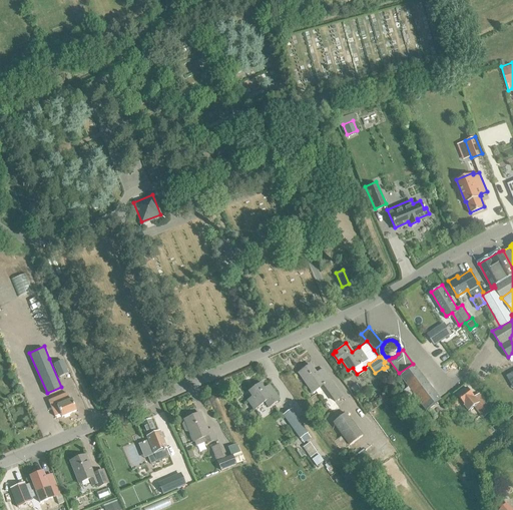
[(54,363),(59,376),(68,372),(63,359),(54,363)]
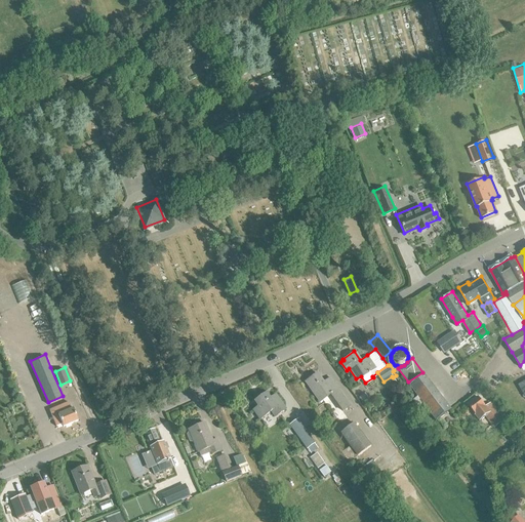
[(317,371),(305,379),(310,387),(319,400),(329,392),(339,405),(341,408),(350,403),(348,400),(338,387),(329,375),(323,379),(317,371)]
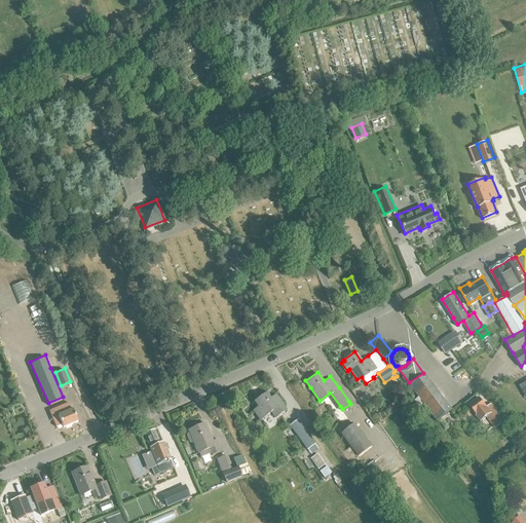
[(423,373),(409,382),(417,394),(413,398),(421,410),(426,407),(435,419),(450,408),(423,373)]
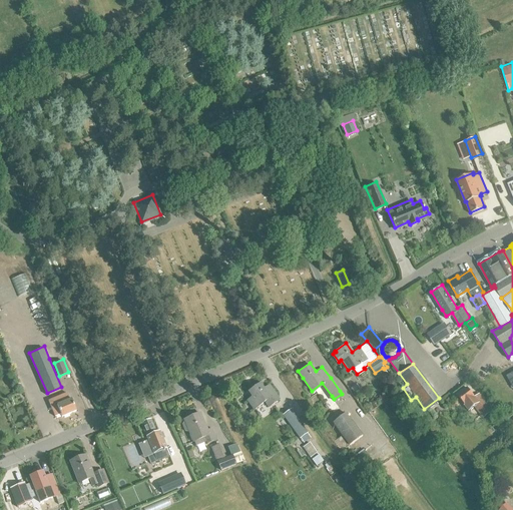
[(247,390),(251,396),(246,399),(253,408),(265,400),(268,406),(279,398),(271,387),(266,391),(260,382),(247,390)]
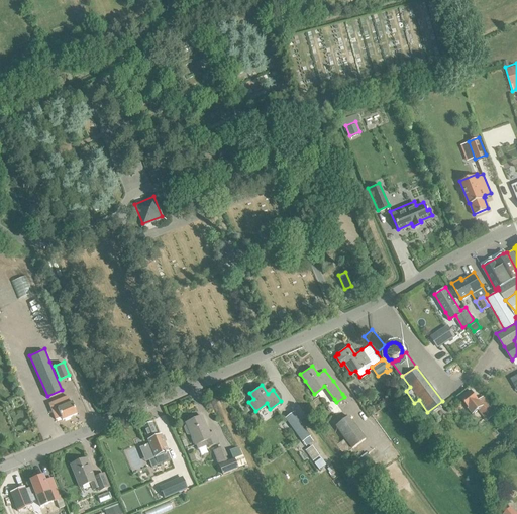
[(352,389),(356,395),(363,391),(358,385),(352,389)]
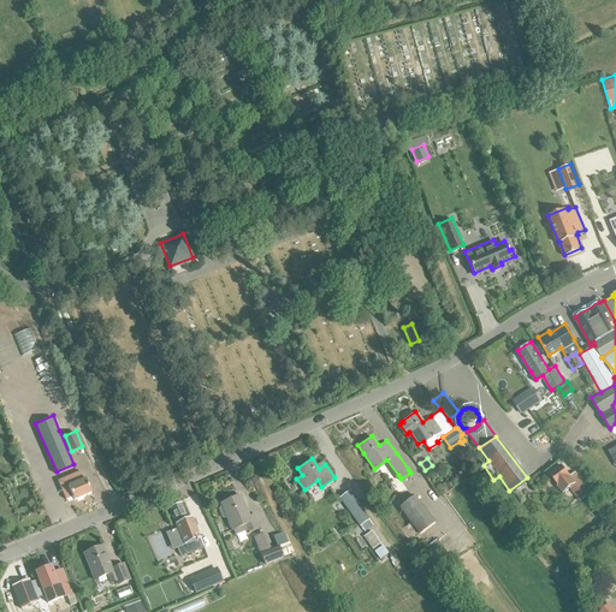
[(557,485),(562,491),(569,486),(580,499),(592,491),(575,469),(569,474),(561,463),(549,471),(557,483),(557,485)]
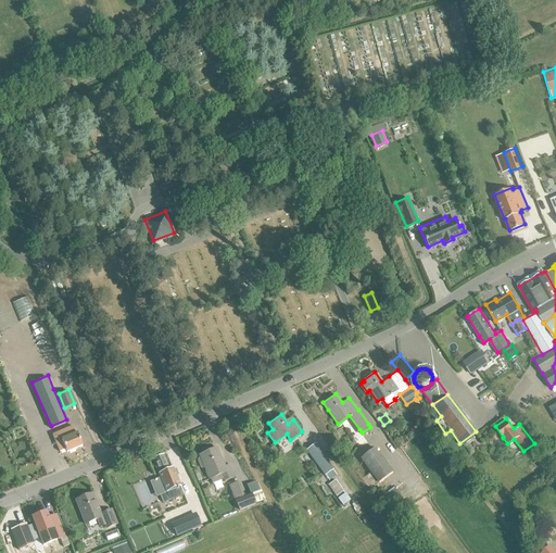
[(65,447),(67,450),(83,443),(77,431),(75,431),(73,425),(73,424),(52,432),(60,450),(65,447)]
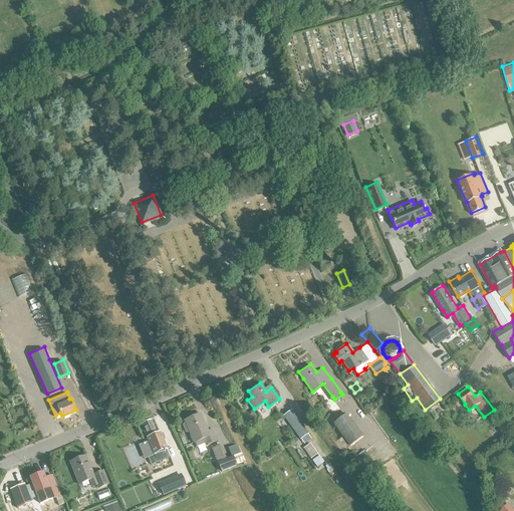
[(283,414),(299,438),(307,432),(300,422),(291,409),(283,414)]
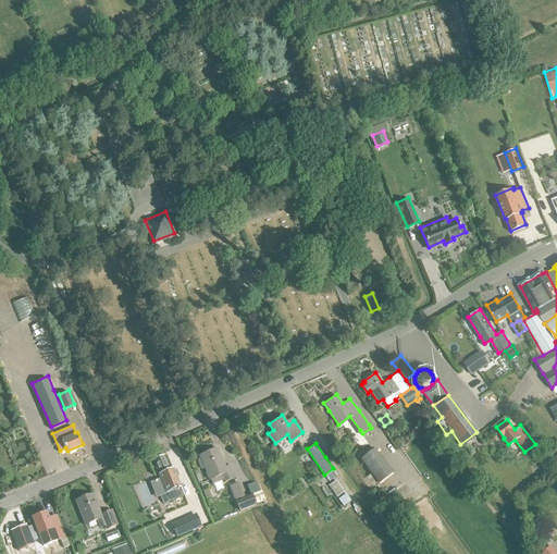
[(361,457),(379,481),(393,470),(374,446),(361,457)]
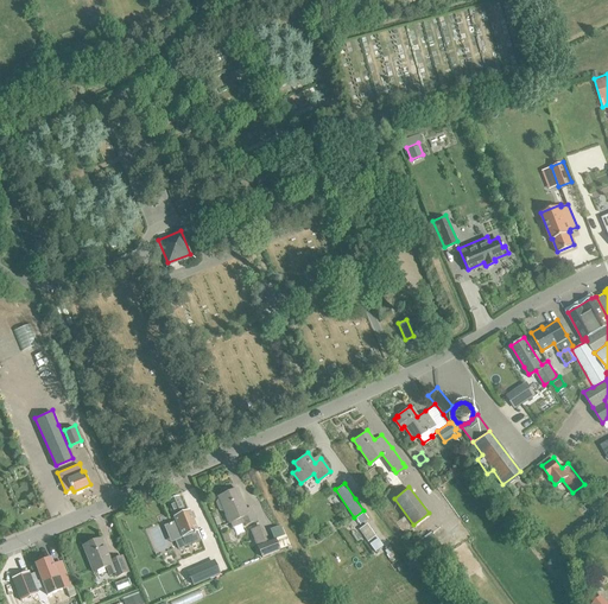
[(223,508),(229,521),(242,515),(245,522),(255,519),(249,506),(245,508),(235,488),(219,495),(219,497),(216,498),(215,501),(219,508),(221,509),(223,508)]
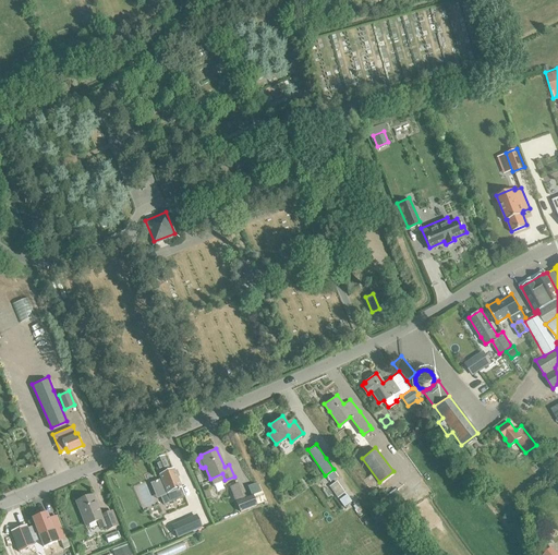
[(154,458),(170,499),(184,494),(173,468),(170,469),(164,455),(154,458)]
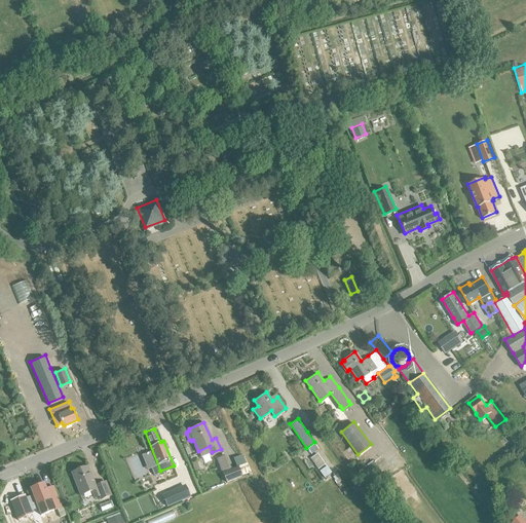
[(316,451),(310,456),(324,476),(331,471),(316,451)]
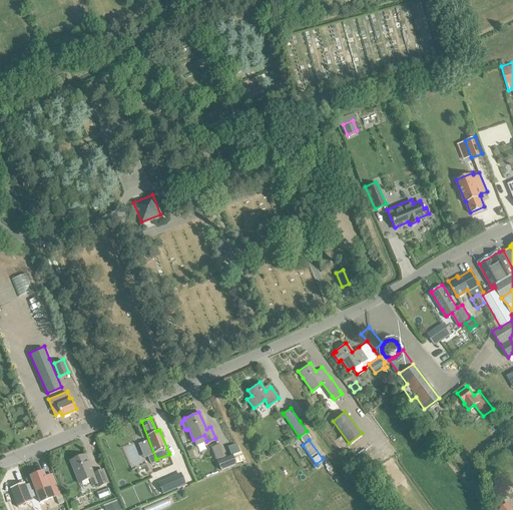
[(210,446),(216,460),(220,469),(235,462),(231,453),(225,456),(219,442),(210,446)]
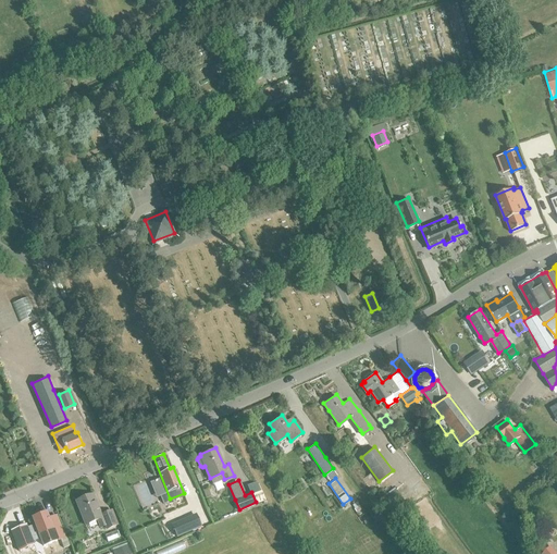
[(257,480),(247,483),(251,492),(256,502),(265,499),(261,489),(260,489),(257,480)]
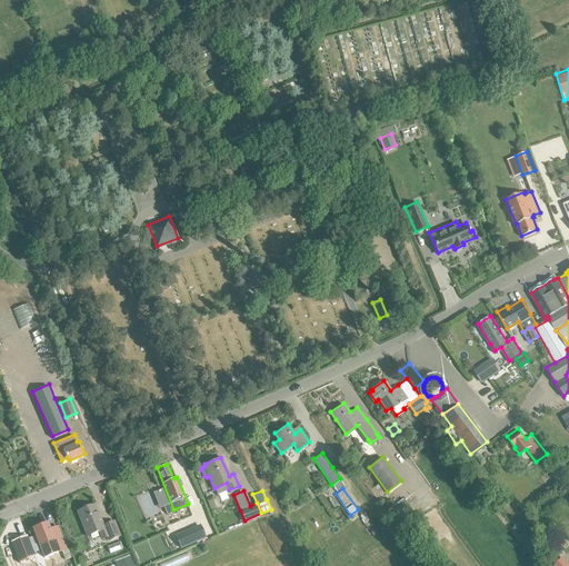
[(393,506),(405,520),(415,513),(405,498),(393,506)]
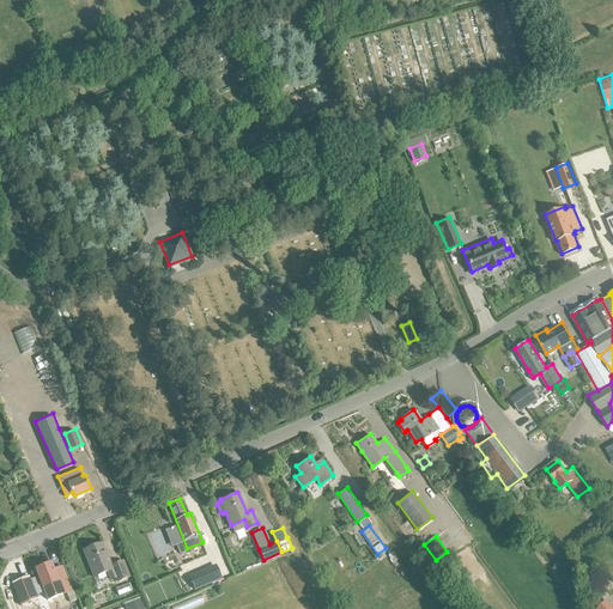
[(84,549),(93,574),(107,570),(110,578),(115,576),(117,579),(128,576),(122,560),(111,565),(102,542),(84,549)]
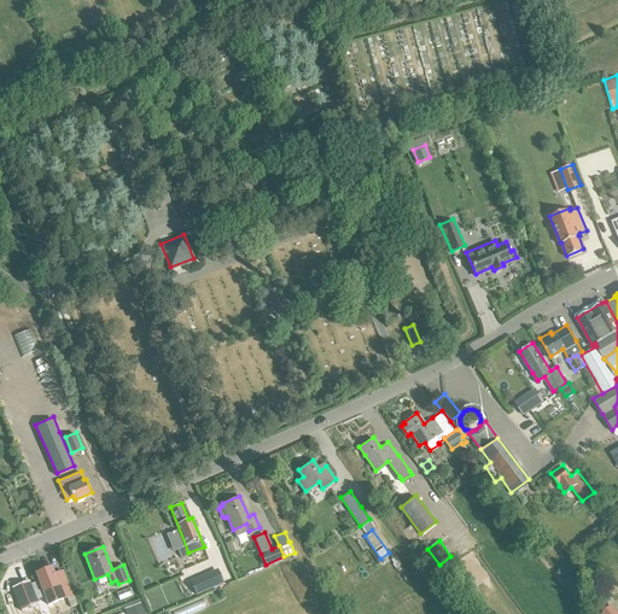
[(29,579),(12,586),(21,608),(38,602),(36,598),(45,595),(47,603),(53,601),(62,597),(66,596),(73,594),(63,568),(53,572),(51,567),(51,566),(35,572),(36,573),(39,579),(30,583),(29,579)]
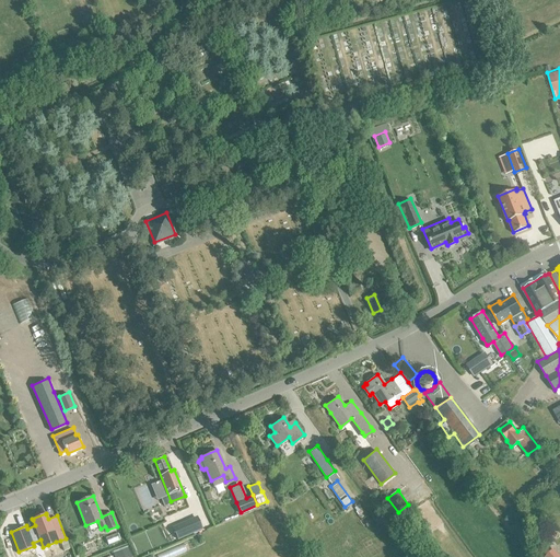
[(197,515),(173,525),(178,536),(201,526),(197,515)]
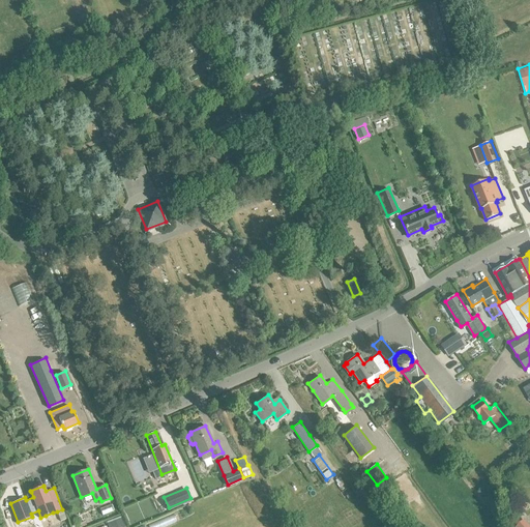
[(62,509),(57,511),(60,520),(66,518),(63,509),(62,509)]
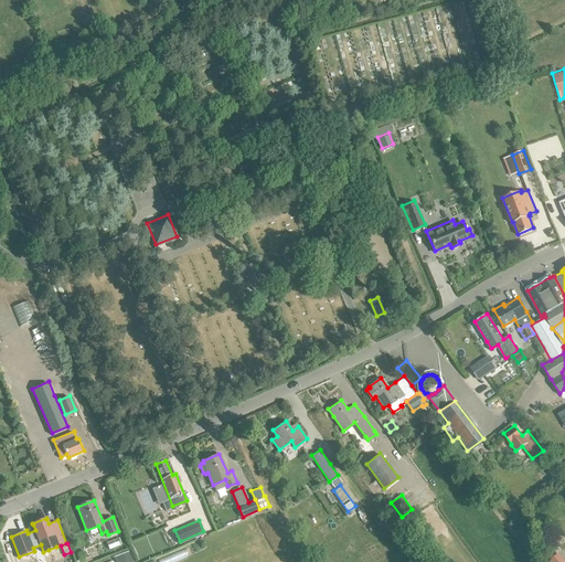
[(113,554),(116,561),(136,561),(130,548),(113,554)]
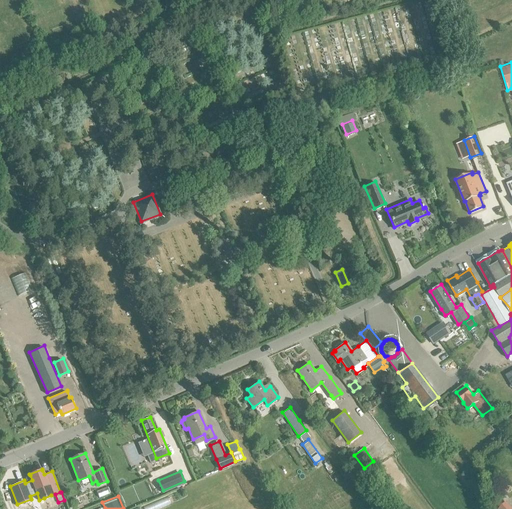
[(500,506),(498,508),(511,508),(511,507),(506,500),(500,506)]
